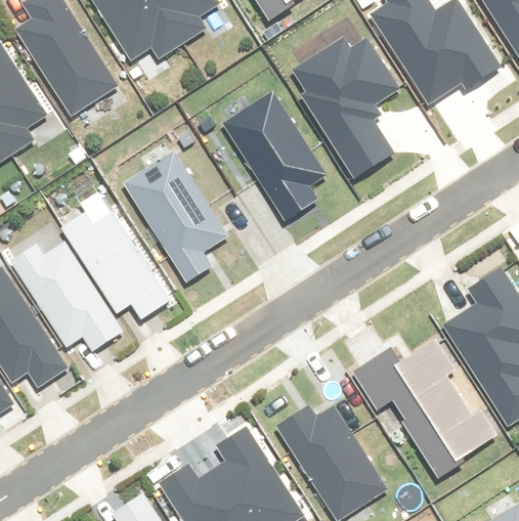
[(26,0),(23,2),(26,7),(18,11),(25,23),(14,29),(77,128),(125,97),(63,0),(26,0)]
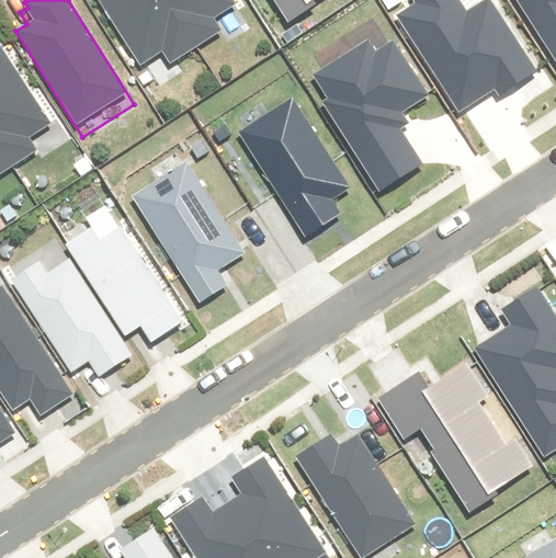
[(233,8),(227,0),(97,0),(140,70),(161,57),(166,65),(216,34),(210,22),(233,8)]
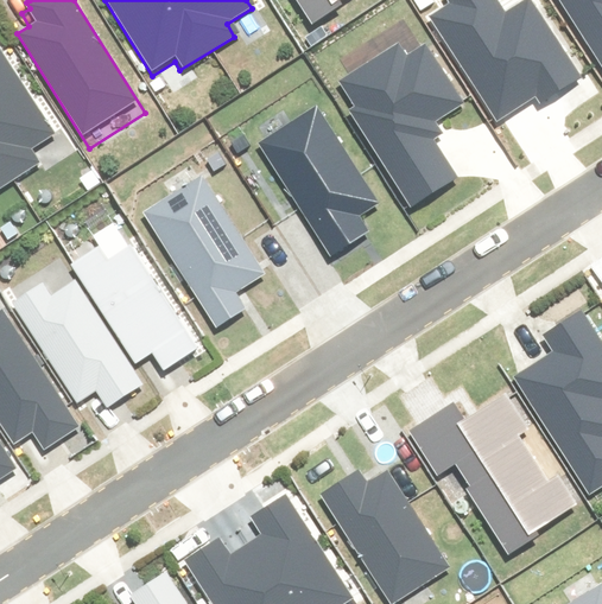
[(293,0),(310,26),(350,0),(293,0)]
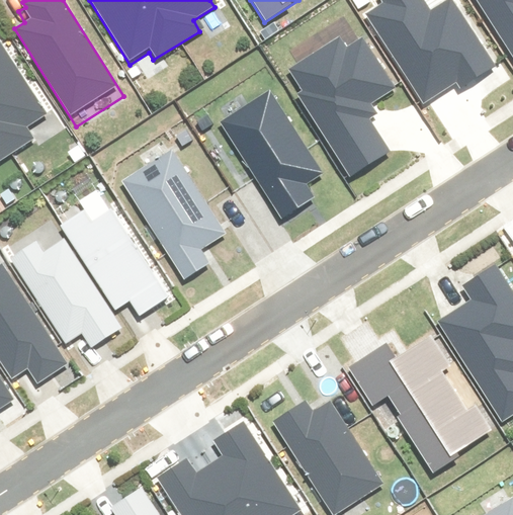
[(380,0),(382,2),(361,16),(415,98),(452,75),(456,82),(489,62),(449,1),(430,14),(420,0),(380,0)]
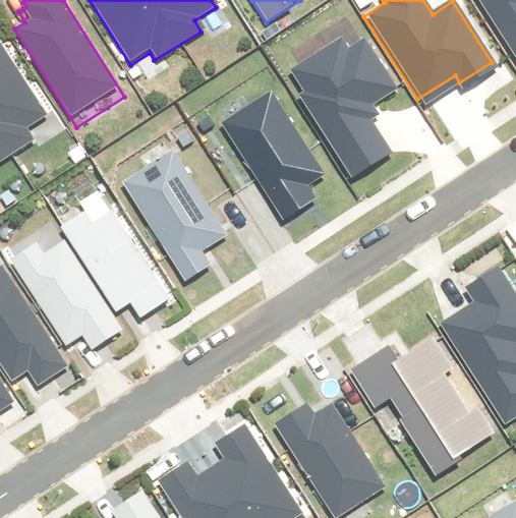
[(475,0),(515,62),(515,0),(475,0)]
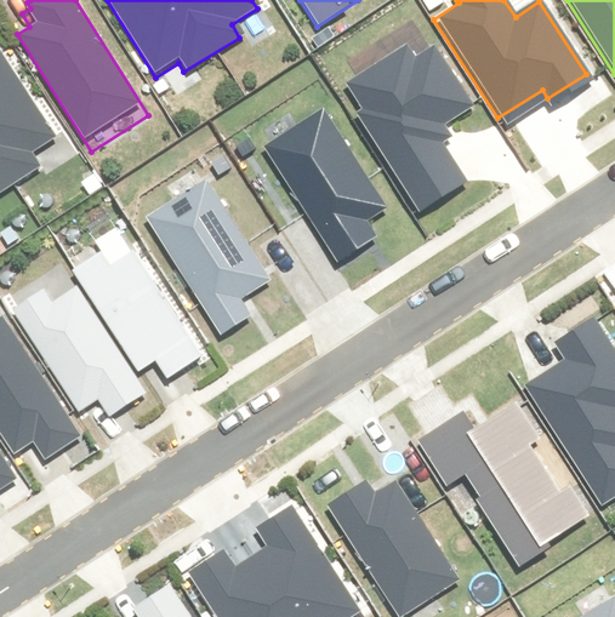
[(0,204),(56,170),(44,150),(62,140),(0,40),(0,204)]
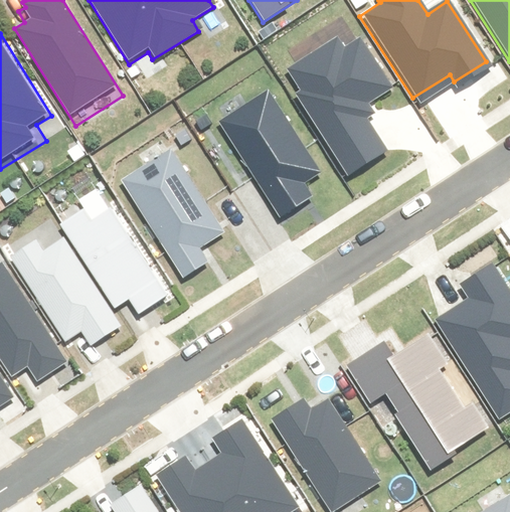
[(316,46),(283,67),(297,90),(292,94),(342,171),(379,147),(351,105),(385,82),(358,40),(339,52),(333,43),(320,52),(316,46)]
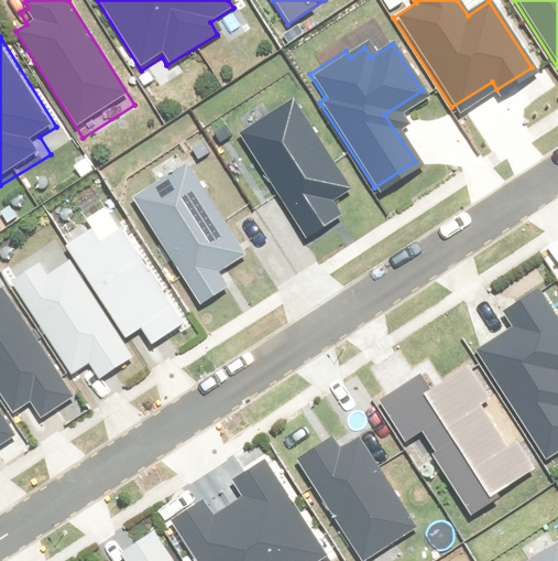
[(345,193),(285,101),(233,136),(303,243),(340,218),(329,202),(345,193)]
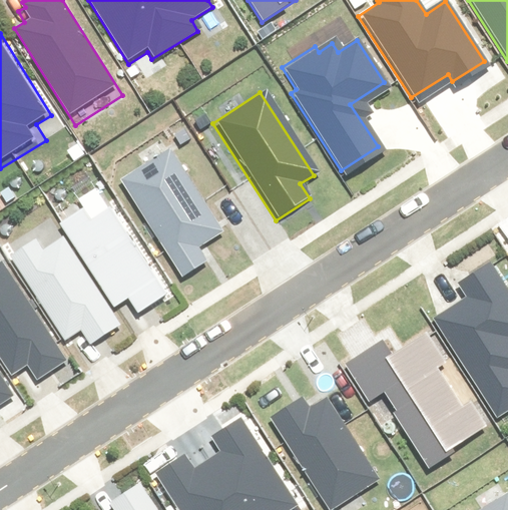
[(221,232),(169,150),(120,181),(181,277),(205,262),(196,248),(221,232)]
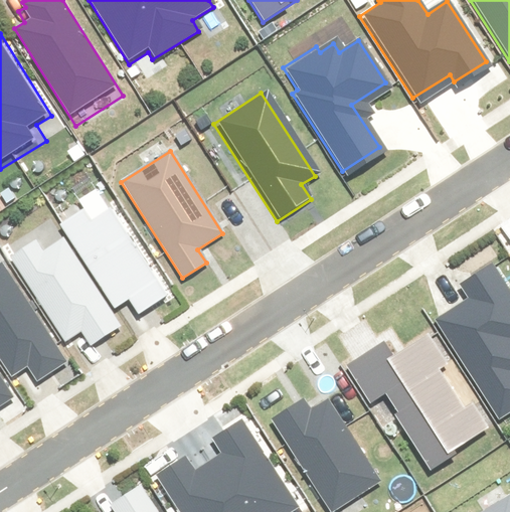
[(91,225),(80,210),(58,225),(101,287),(111,301),(124,291),(137,311),(164,293),(109,213),(91,225)]
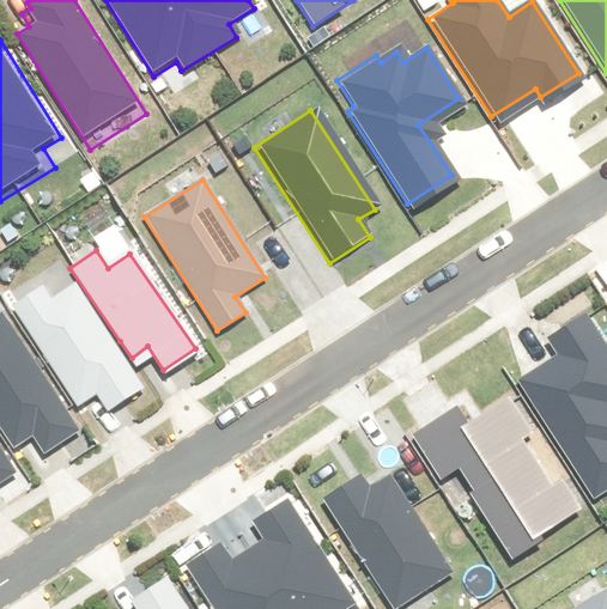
[(29,320),(72,387),(116,402),(138,389),(73,291),(50,305),(40,287),(17,303),(29,320)]
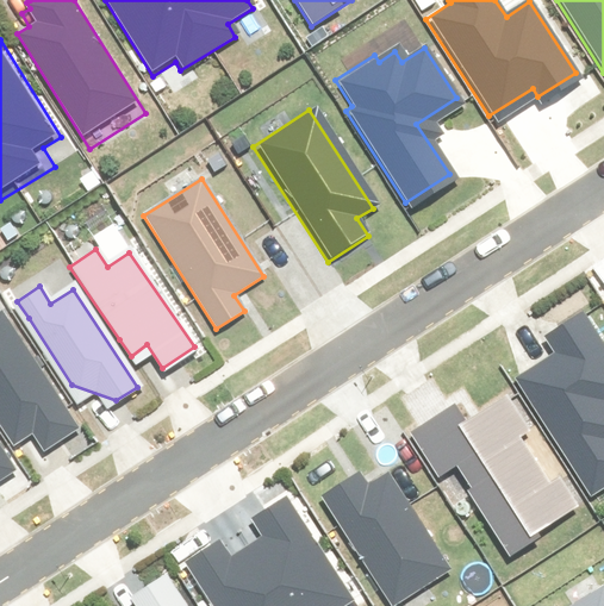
[(74,424),(0,314),(0,417),(14,437),(32,425),(45,444),(74,424)]
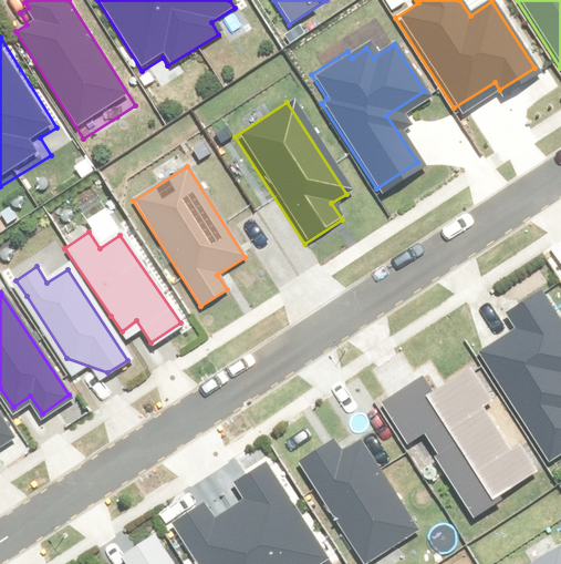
[(560,324),(540,295),(507,318),(515,329),(482,352),(557,455),(560,452),(560,324)]
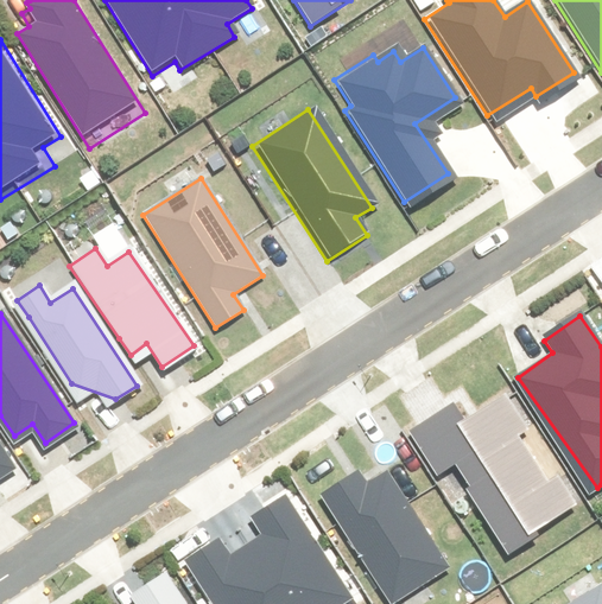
[(435,483),(452,472),(508,559),(583,510),(553,464),(544,470),(526,443),(536,437),(505,389),(463,415),(456,405),(406,438),(435,483)]
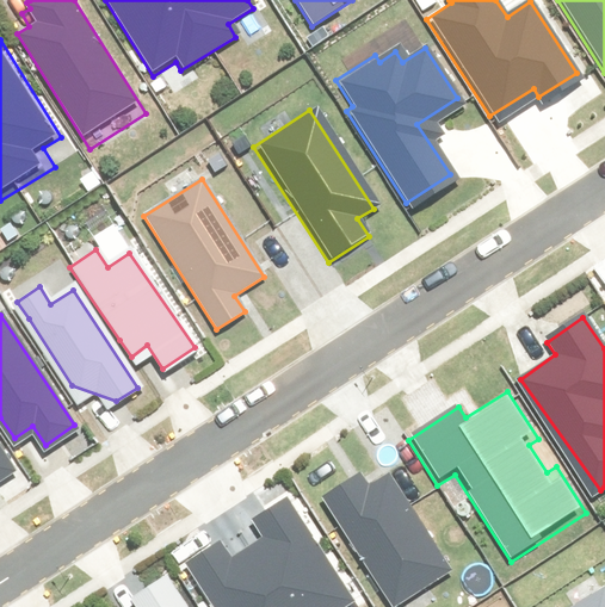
[(395,606),(450,576),(388,471),(365,484),(360,476),(322,497),(386,606),(395,606)]
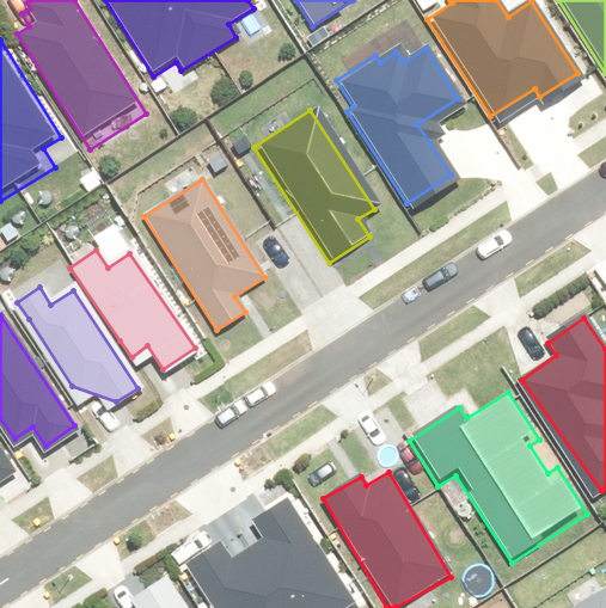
[(239,546),(279,607),(332,607),(342,602),(279,502),(249,521),(257,535),(239,546)]
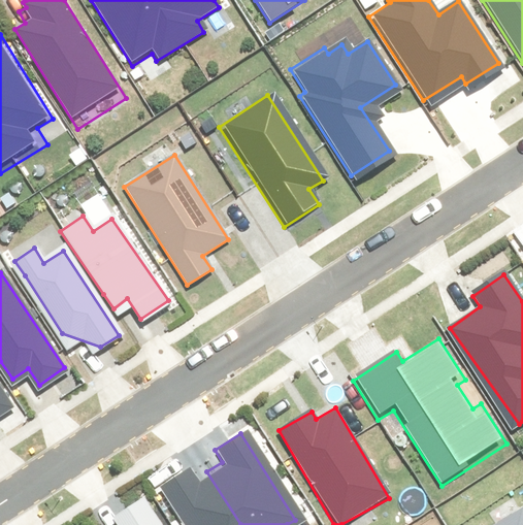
[(240,524),(206,472),(195,479),(186,465),(157,485),(182,524),(240,524)]
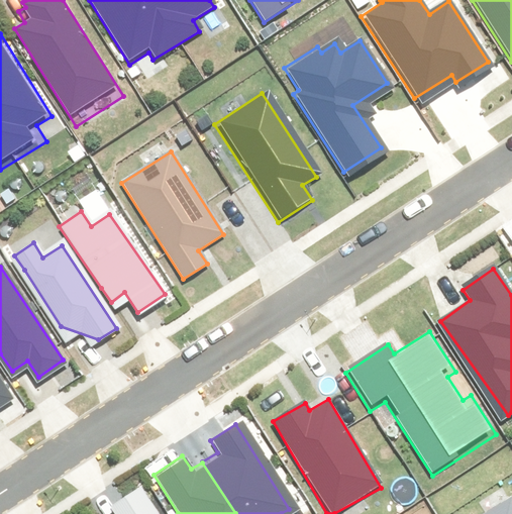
[(150,513),(134,489),(109,505),(114,513),(150,513)]
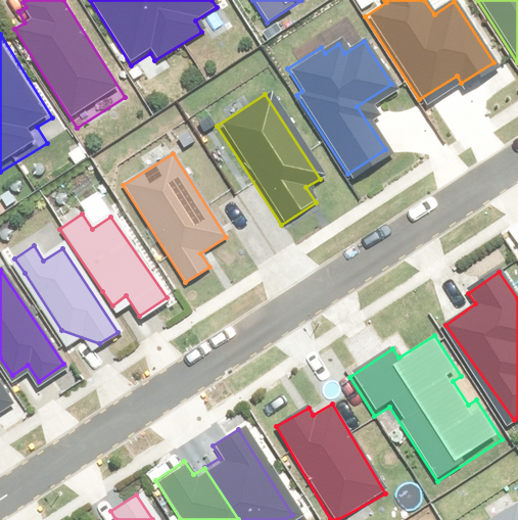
[(517,519),(517,512),(513,504),(486,519),(517,519)]
